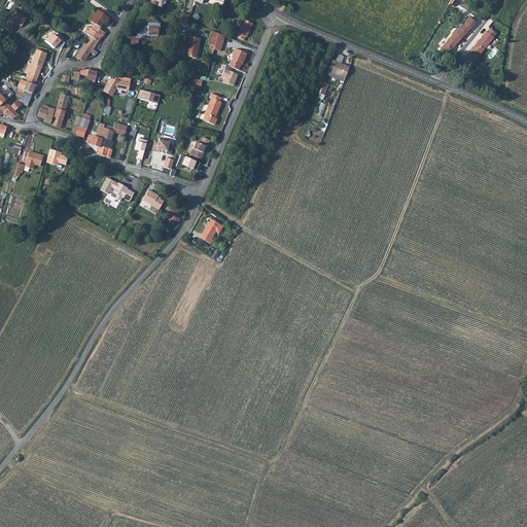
[(14,10),(11,14),(23,26),(27,19),(14,10)]
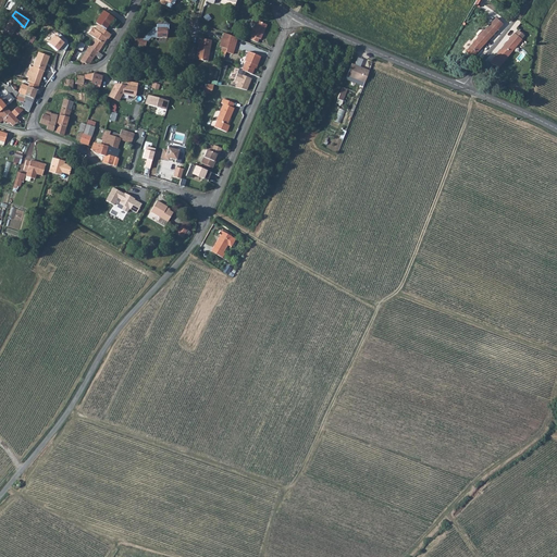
[(103,11),(96,22),(99,24),(106,29),(114,17),(103,11)]
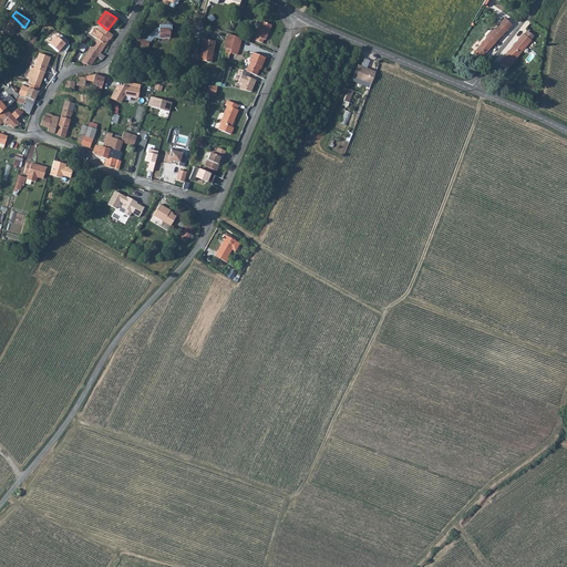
[(24,28),(12,16),(3,30),(11,35),(18,26),(23,29),(24,28)]
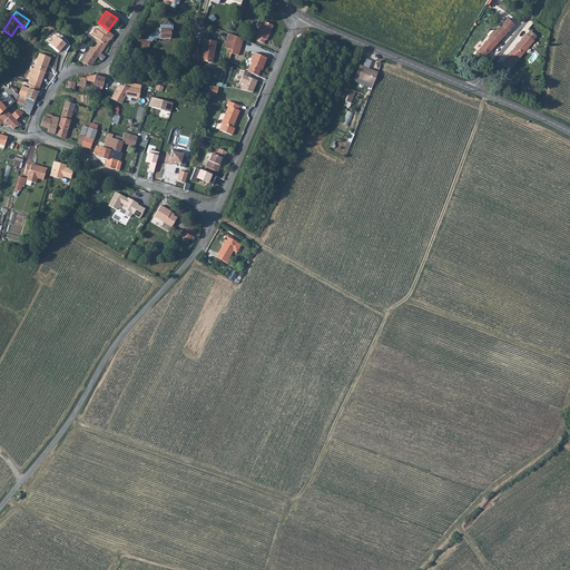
[(481,47),(477,51),(483,58),(488,53),(510,30),(516,25),(509,18),(502,23),(494,32),(493,31),(491,32),(493,33),(485,41),(481,47)]
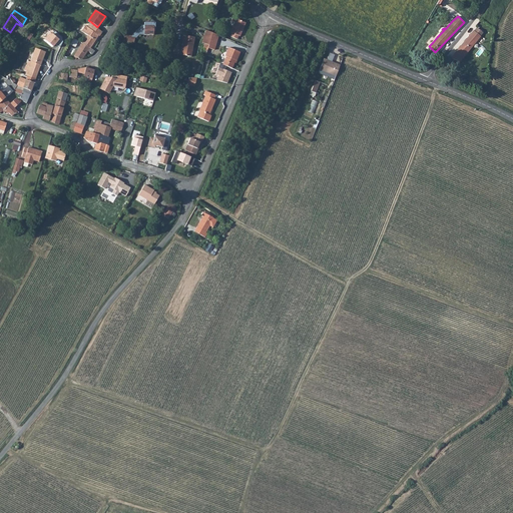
[(233,30),(232,33),(238,36),(240,32),(241,33),(247,21),(238,17),(232,29),(233,30)]
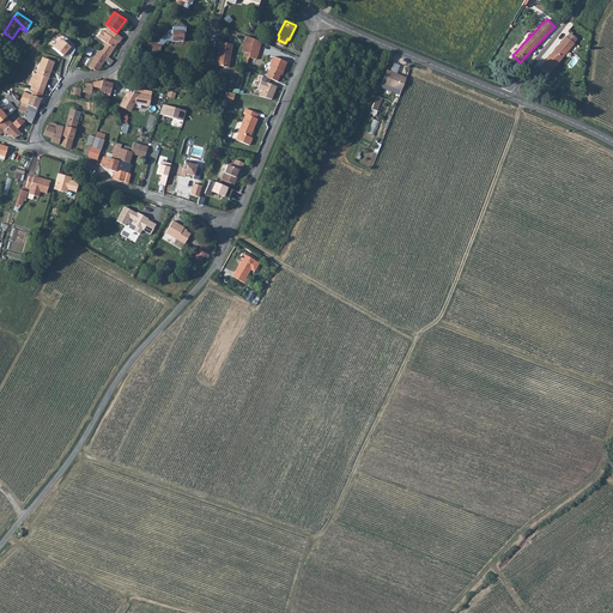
[(173,41),(183,41),(183,34),(187,26),(181,24),(180,26),(173,26),(173,30),(170,30),(169,30),(169,32),(169,35),(168,35),(168,40),(173,41)]
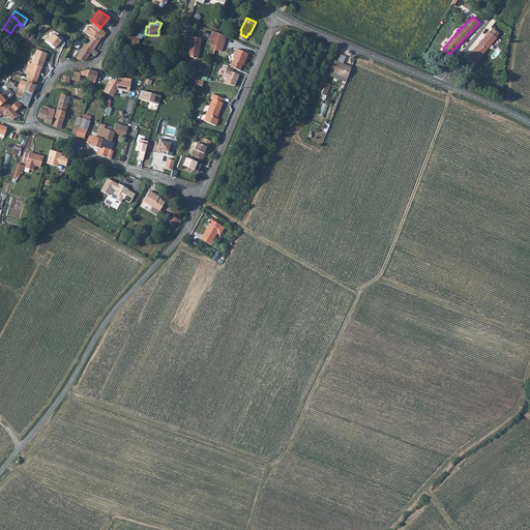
[(91,36),(86,45),(94,49),(99,40),(102,43),(104,43),(108,37),(104,34),(106,31),(100,28),(94,23),(91,28),(88,26),(84,31),(91,36)]
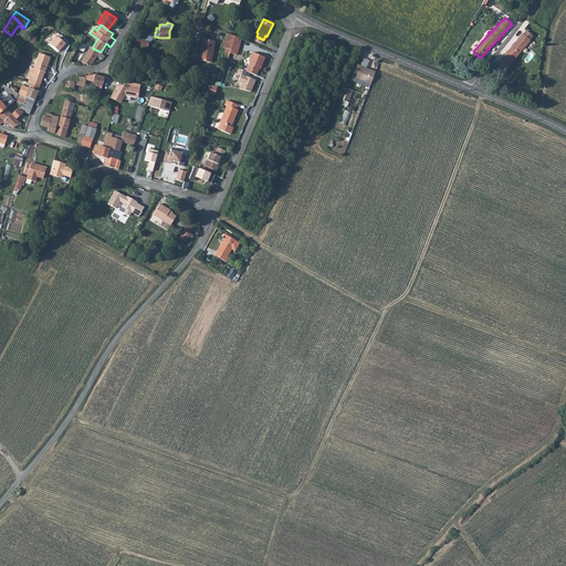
[(156,30),(146,40),(146,41),(149,42),(149,41),(155,37),(155,32),(156,32),(156,30)]
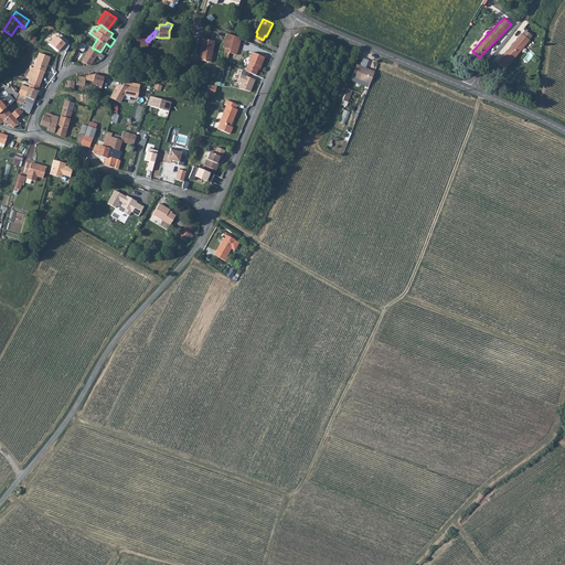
[(525,30),(502,59),(509,64),(529,40),(528,39),(531,35),(525,30)]
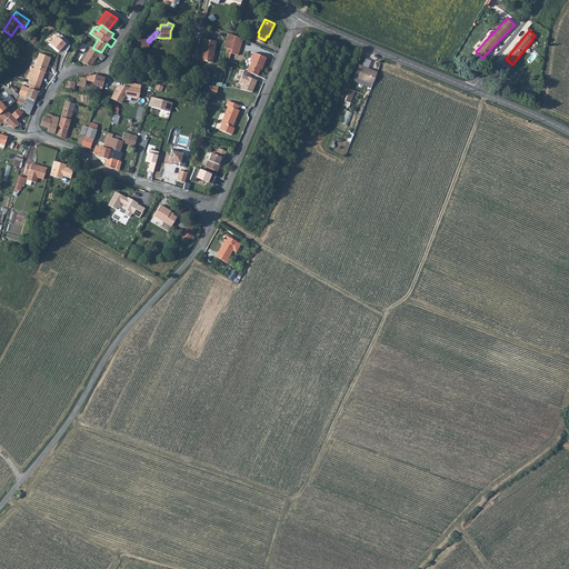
[(231,49),(230,53),(237,56),(242,38),(227,33),(223,47),(231,49)]
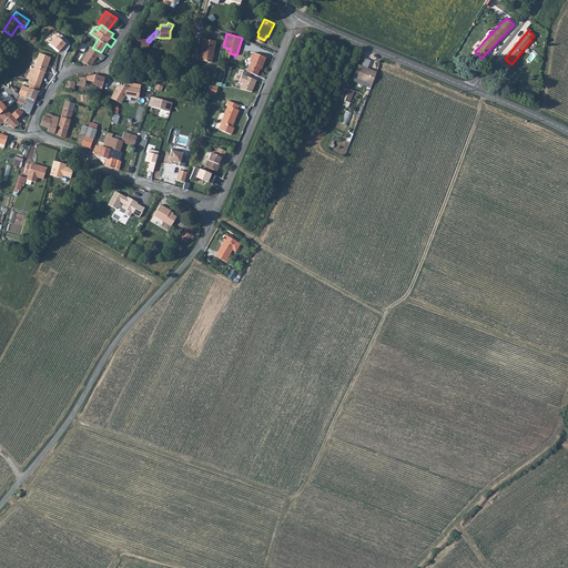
[(69,40),(61,34),(51,46),(60,52),(63,48),(67,50),(69,47),(69,40)]
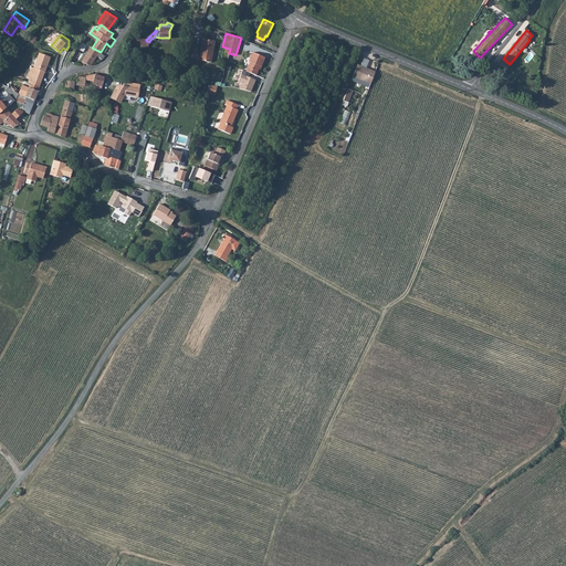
[(205,42),(201,58),(213,60),(217,40),(203,38),(202,42),(205,42)]
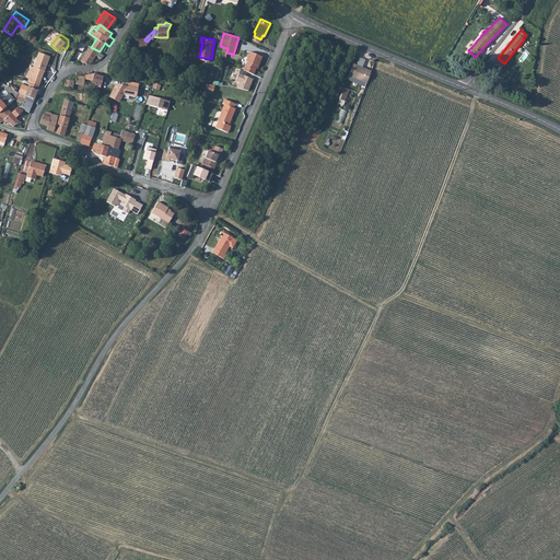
[(80,42),(77,47),(83,50),(86,45),(80,42)]
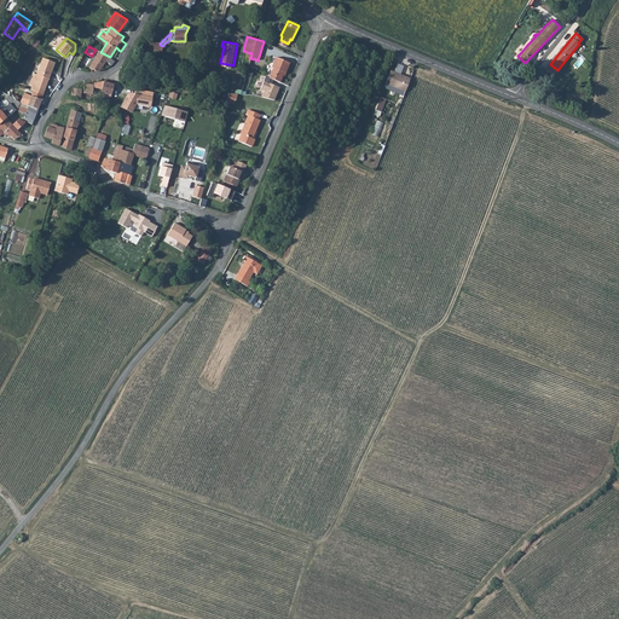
[(100,52),(88,70),(92,71),(93,69),(96,70),(102,69),(106,62),(111,65),(115,61),(110,57),(100,52)]
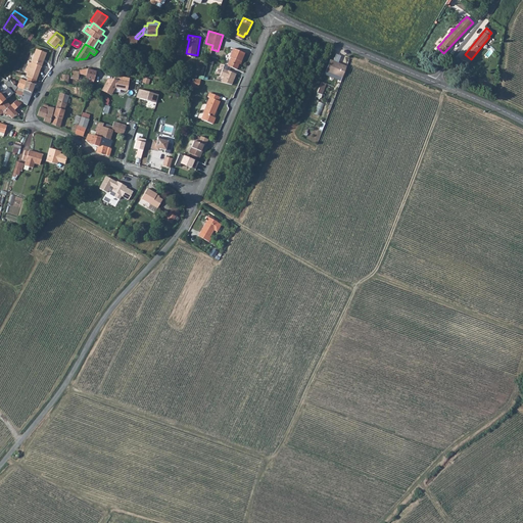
[(232,55),(229,63),(238,67),(241,59),(242,60),(246,51),(234,46),(231,55),(232,55)]
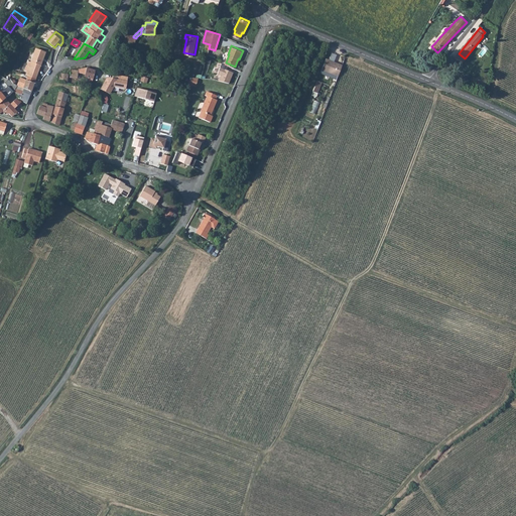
[(28,60),(27,66),(38,71),(46,51),(36,47),(30,61),(28,60)]
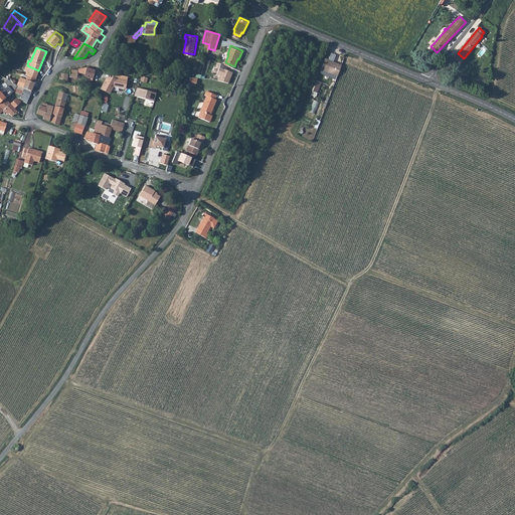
[(325,57),(321,68),(336,74),(340,63),(325,57)]
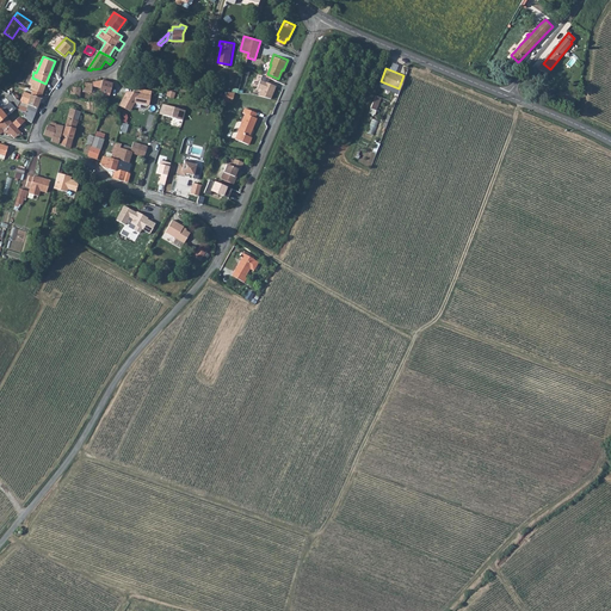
[(32,78),(31,78),(29,84),(35,86),(34,88),(43,93),(45,84),(32,78)]
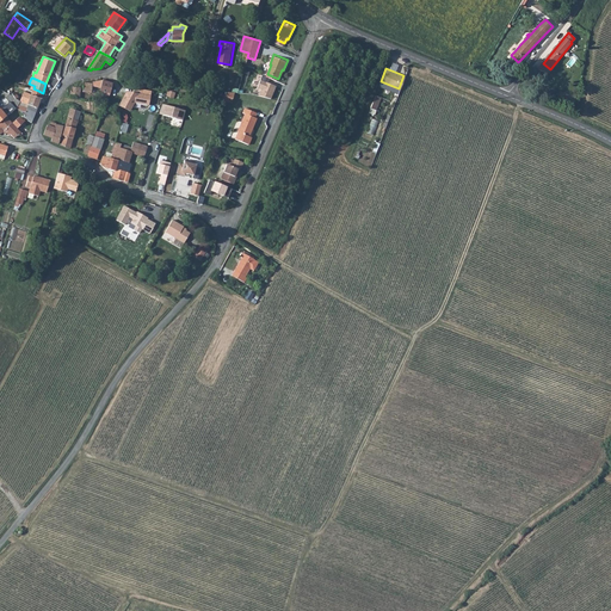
[(93,84),(93,86),(100,88),(100,91),(104,92),(103,96),(109,98),(110,93),(113,82),(103,80),(93,82),(93,84)]
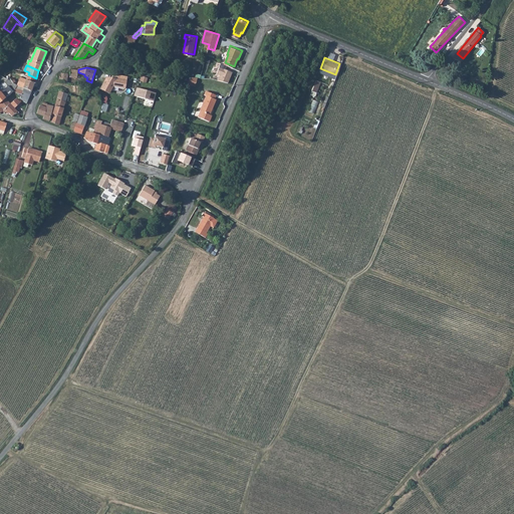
[(228,83),(232,72),(219,68),(216,75),(219,76),(217,81),(228,83)]
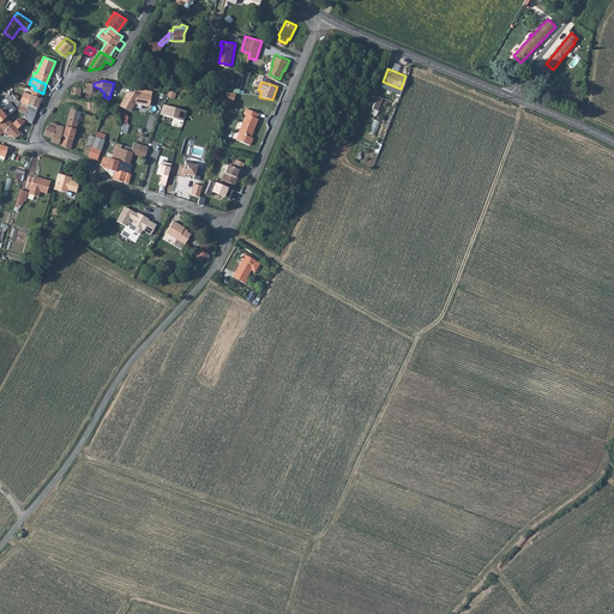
[(84,92),(92,94),(94,86),(94,84),(84,83),(84,92)]
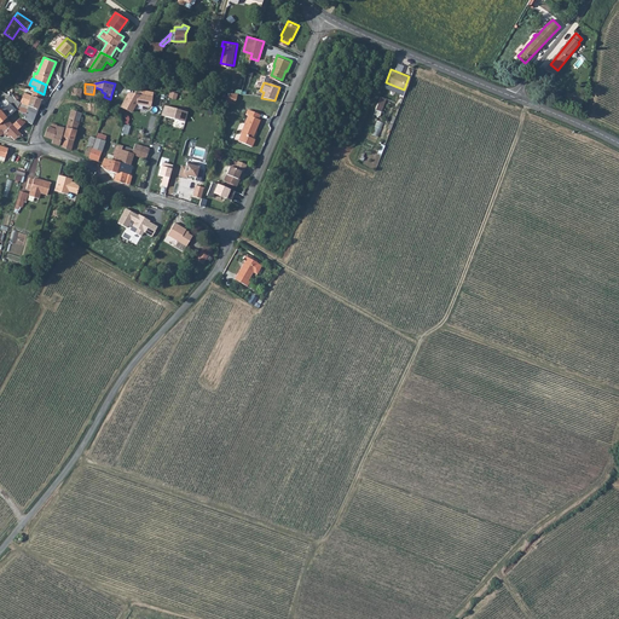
[(73,88),(71,98),(81,98),(82,88),(73,88)]
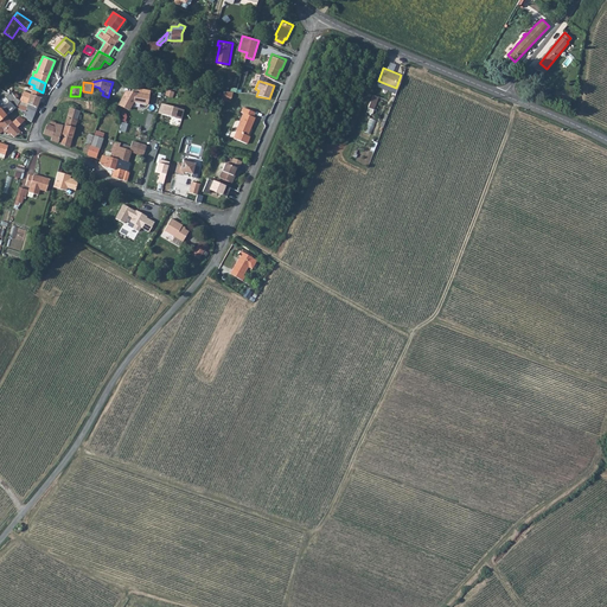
[(17,95),(16,97),(20,100),(37,107),(43,93),(33,88),(31,94),(24,91),(21,96),(17,95)]
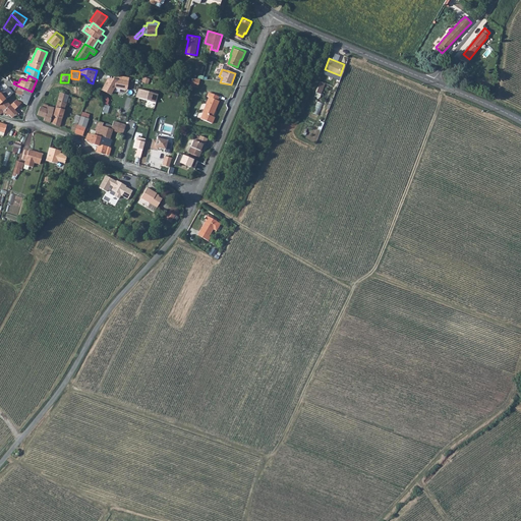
[(129,77),(115,75),(114,79),(108,77),(101,90),(111,96),(115,89),(127,91),(129,77)]
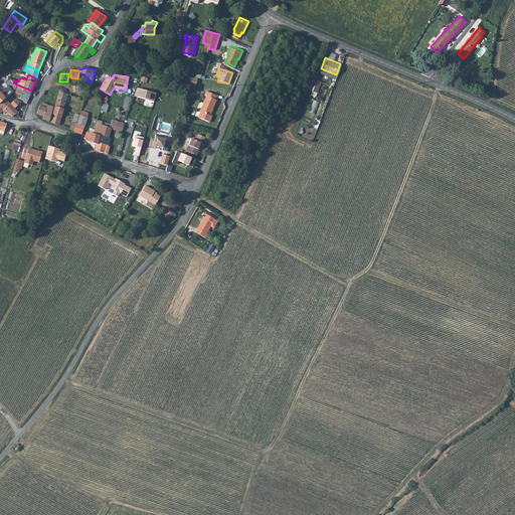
[(198,76),(190,75),(188,83),(192,84),(192,82),(196,82),(198,76)]
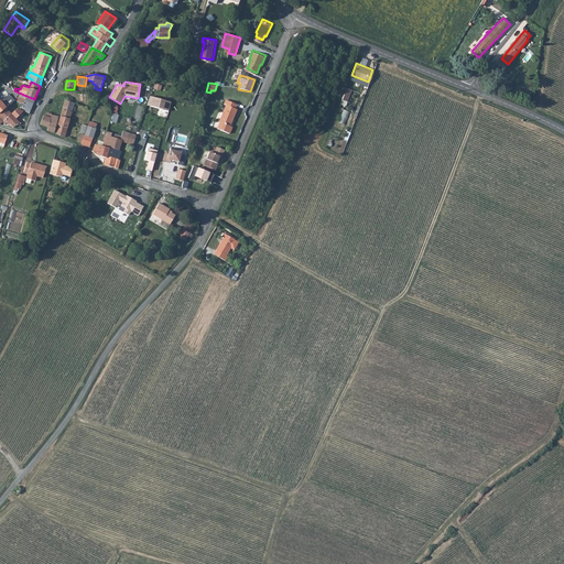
[(346,107),(353,90),(347,88),(340,105),(346,107)]
